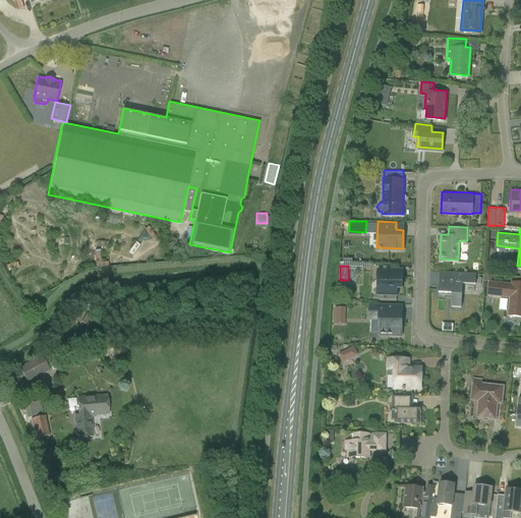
[(401,281),(402,268),(378,268),(377,292),(396,293),(397,281),(401,281)]
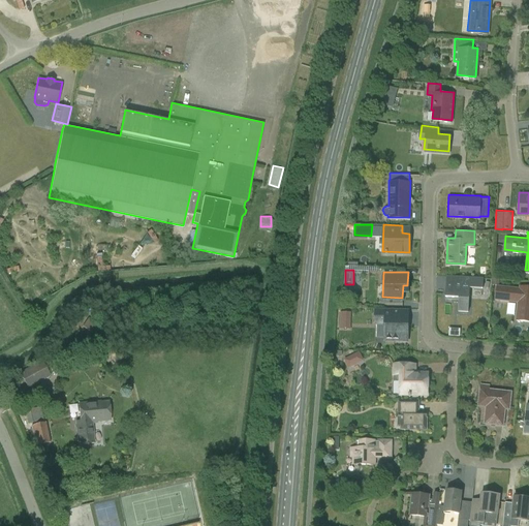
[(483,276),(446,274),(445,294),(459,294),(459,296),(458,309),(468,310),(469,285),(483,286),(483,276)]
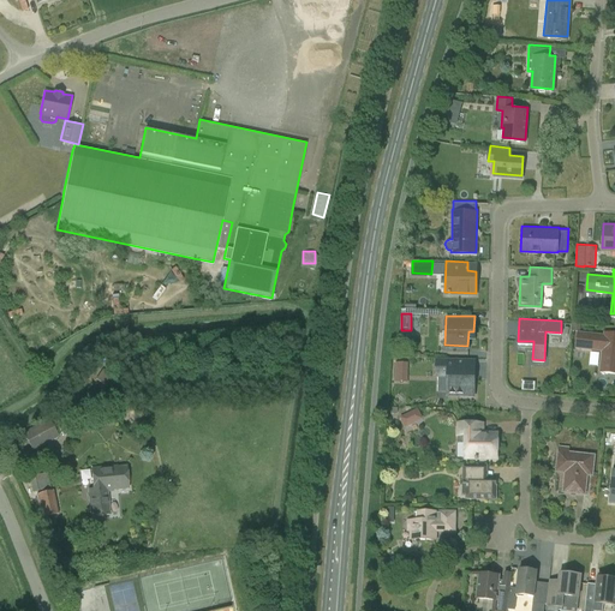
[(575,345),(602,348),(599,370),(614,371),(614,330),(603,330),(603,333),(577,330),(575,345)]
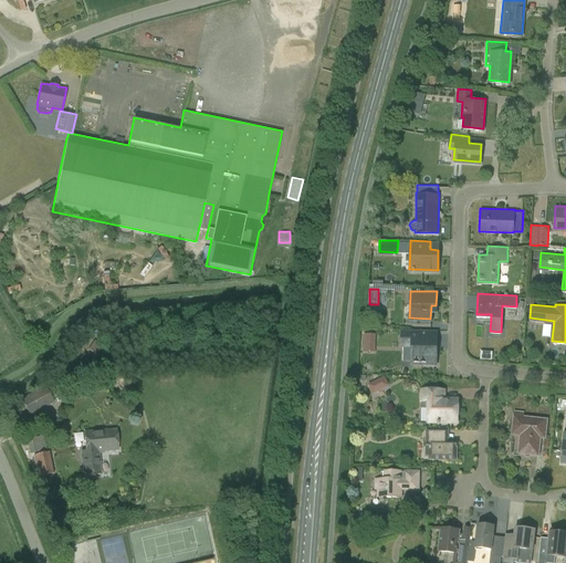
[(419,340),(419,330),(401,330),(400,345),(411,345),(411,361),(418,361),(418,363),(435,363),(436,340),(419,340)]
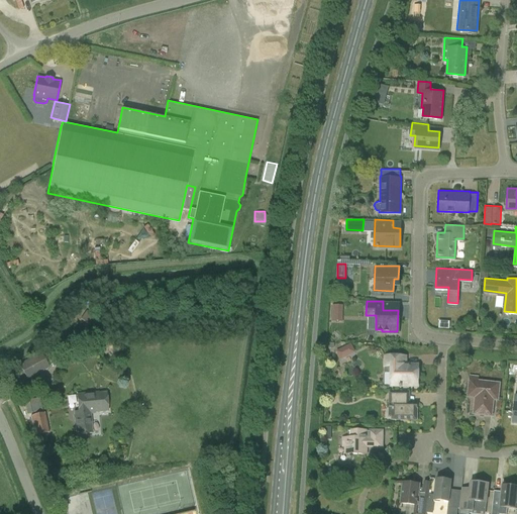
[(332,302),(332,318),(342,319),(342,303),(332,302)]
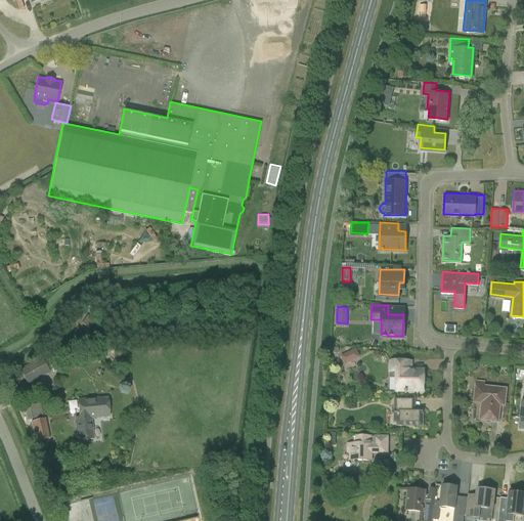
[(346,351),(341,353),(345,362),(351,359),(346,351)]
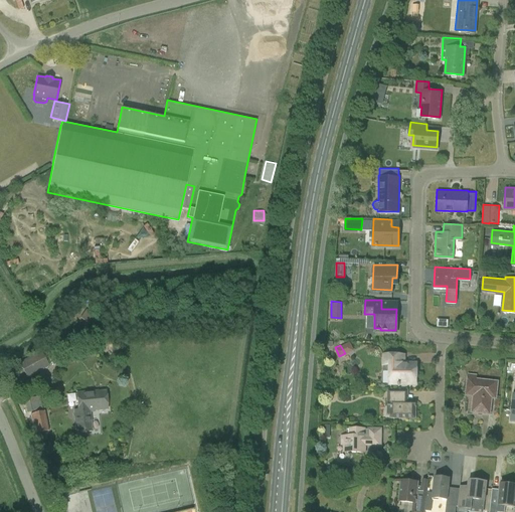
[(27,375),(48,364),(40,349),(18,360),(27,375)]
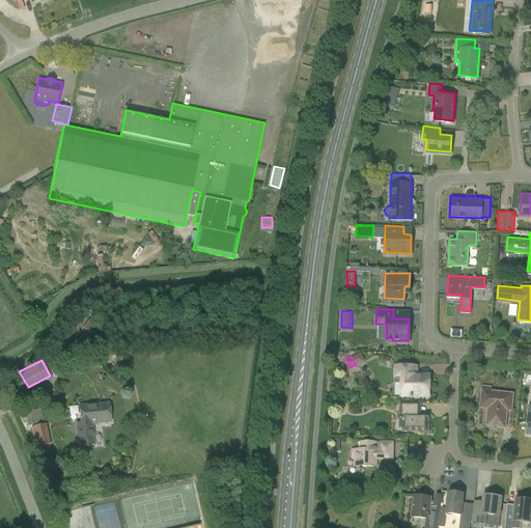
[(411,393),(411,394),(418,394),(418,393),(428,393),(428,374),(417,374),(417,364),(396,363),(395,380),(401,380),(401,393),(411,393)]
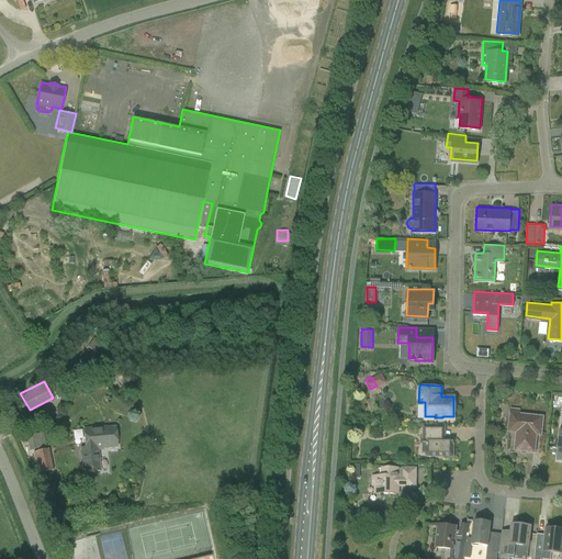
[(510,405),(508,428),(516,429),(515,447),(534,449),(536,432),(540,432),(542,414),(519,411),(520,406),(510,405)]
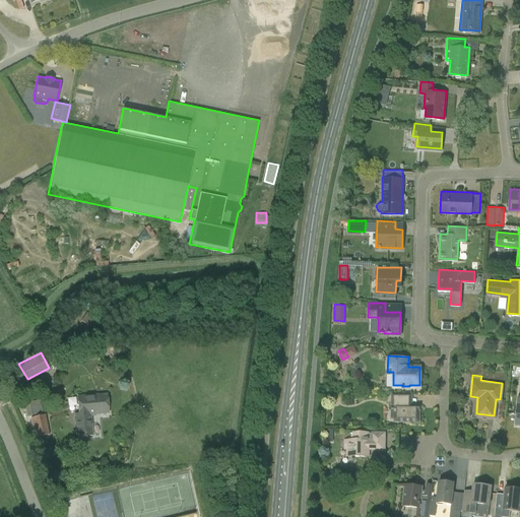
[(397,414),(396,418),(404,418),(404,417),(418,418),(419,402),(411,402),(411,391),(392,391),(391,414),(397,414)]
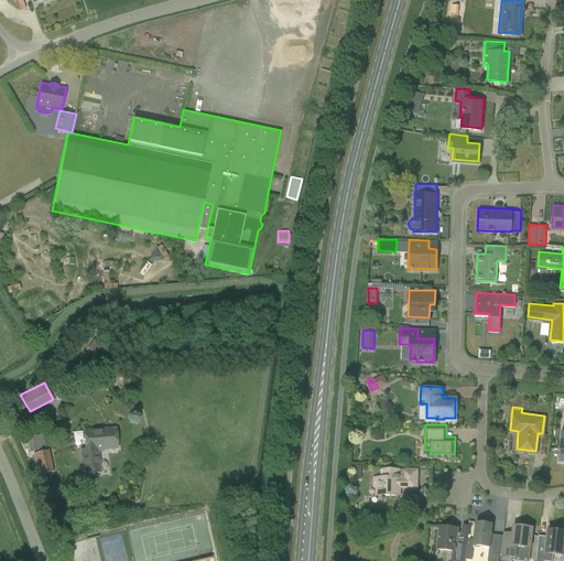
[(104,448),(118,446),(116,425),(102,427),(102,425),(84,427),(86,448),(82,448),(83,472),(100,470),(98,449),(104,449),(104,448)]
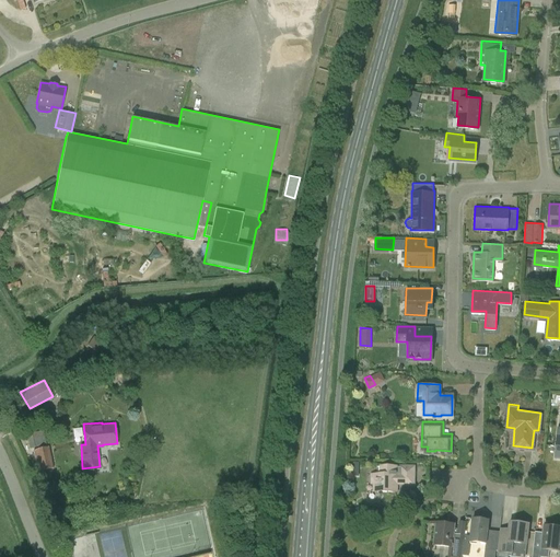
[(37,431),(26,433),(28,447),(39,444),(37,431)]
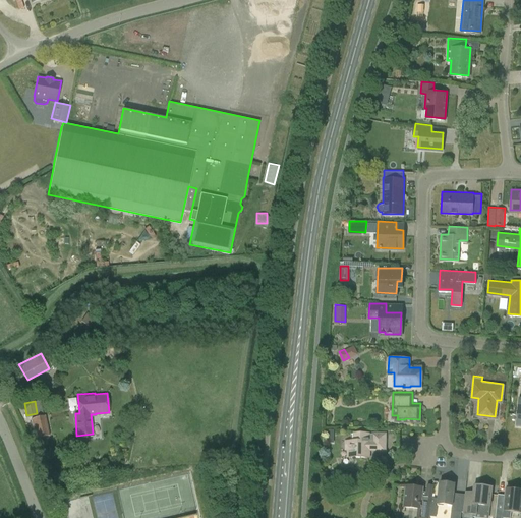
[(46,414),(31,417),(35,437),(50,434),(46,414)]
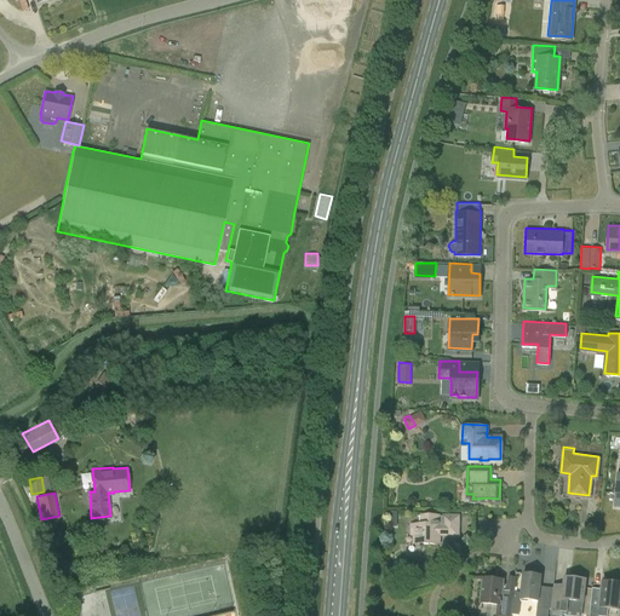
[(420,513),(418,513),(418,522),(411,522),(411,533),(420,533),(419,541),(440,541),(440,533),(442,533),(442,529),(449,529),(449,534),(458,534),(458,513),(449,513),(440,513),(420,513)]
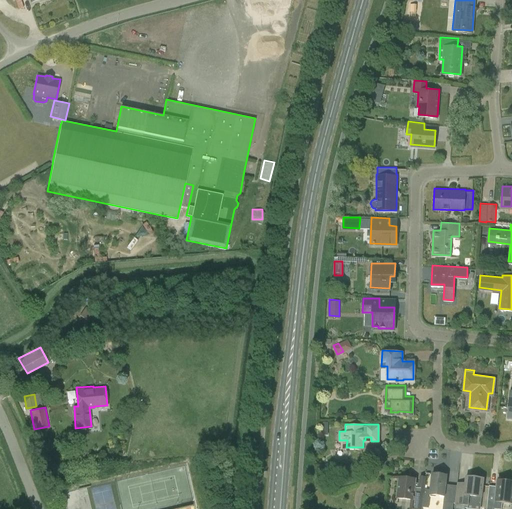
[(429,493),(444,494),(444,500),(455,501),(457,484),(445,483),(447,473),(432,471),(430,488),(424,487),(422,506),(428,506),(429,493)]
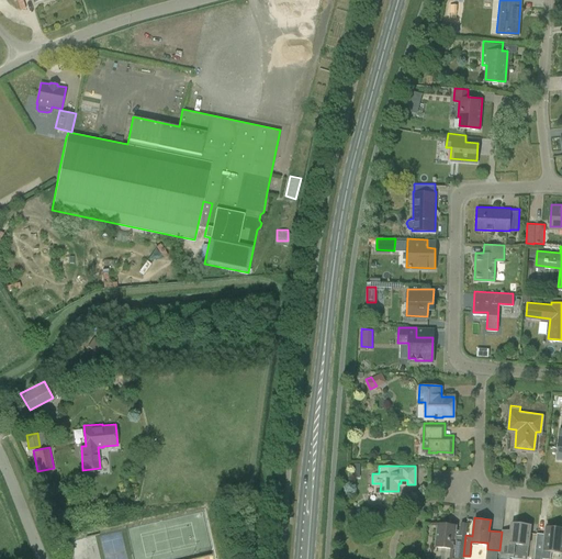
[(460,528),(456,528),(456,524),(438,523),(436,545),(450,546),(449,558),(462,558),(463,556),(465,535),(468,522),(461,521),(460,528)]
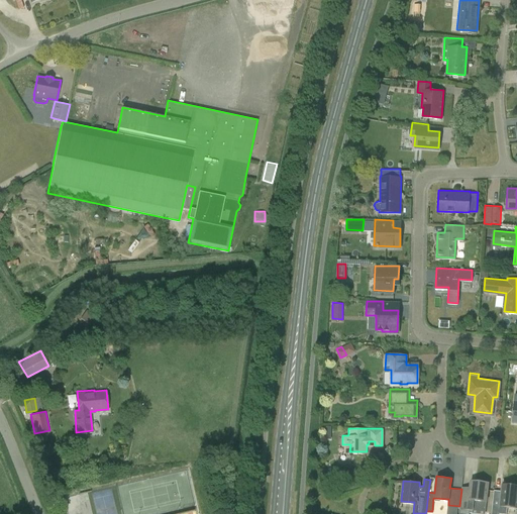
[(484,501),(484,499),(486,499),(488,482),(471,480),(470,487),(461,486),(461,489),(459,506),(459,508),(473,509),(474,500),(484,501)]
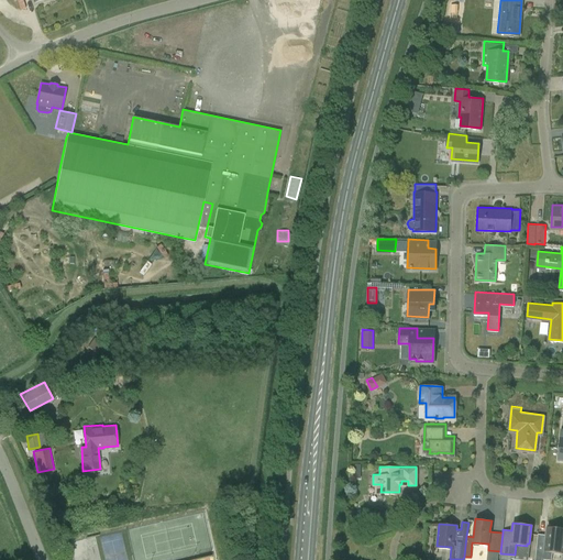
[(551,558),(552,549),(562,550),(562,527),(547,526),(545,534),(538,533),(534,559),(540,559),(543,559),(544,558),(551,558)]
